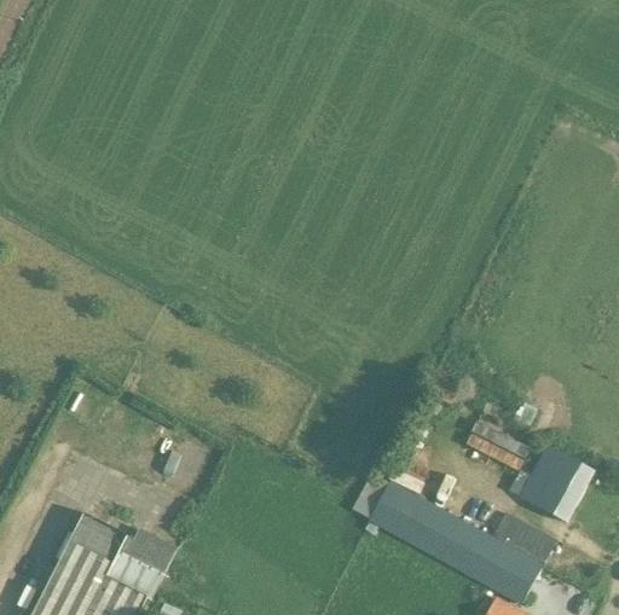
[(518,469),(530,445),(475,419),(463,445),(518,469)]
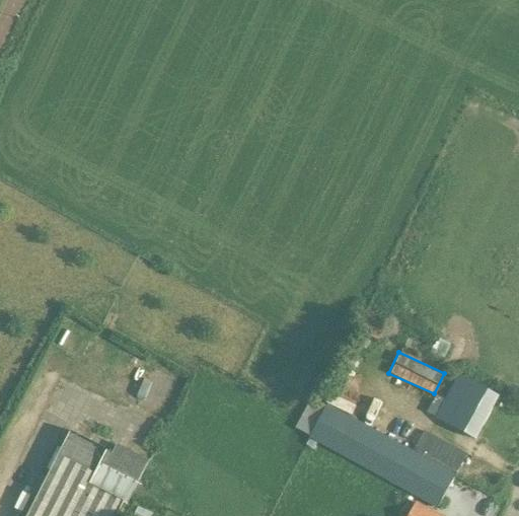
[(131,380),(123,404),(154,415),(167,372),(149,367),(144,384),(131,380)]
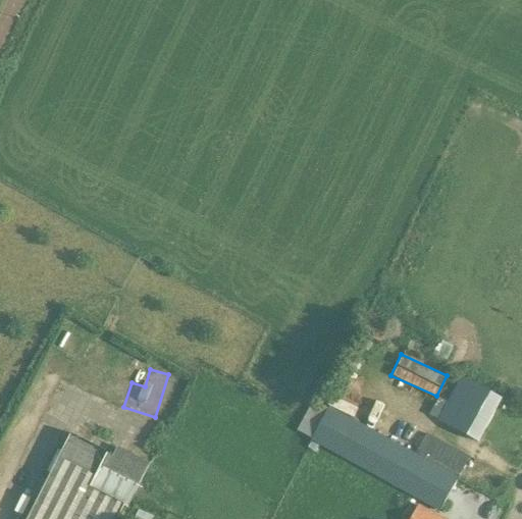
[(478,439),(502,397),(462,374),(438,417),(478,439)]
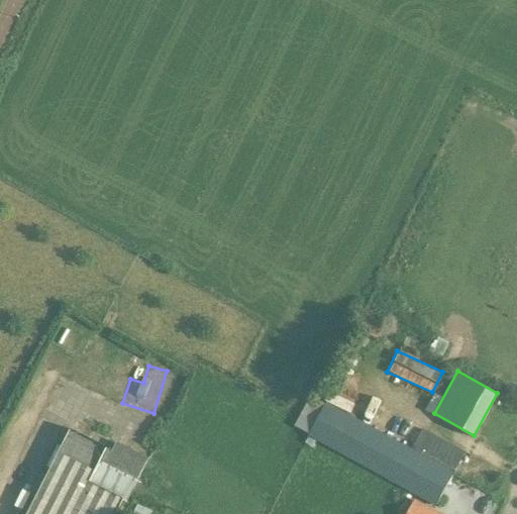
[(310,394),(309,396),(294,423),(308,431),(324,402),(310,394)]
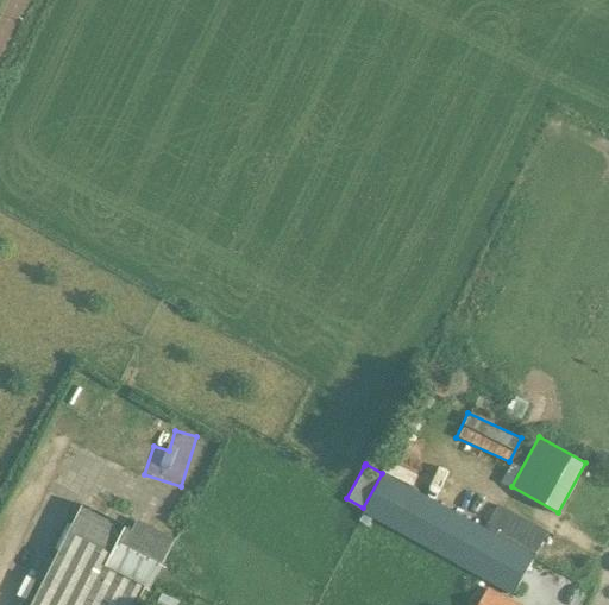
[(382,473),(363,508),(514,591),(533,556),(382,473)]
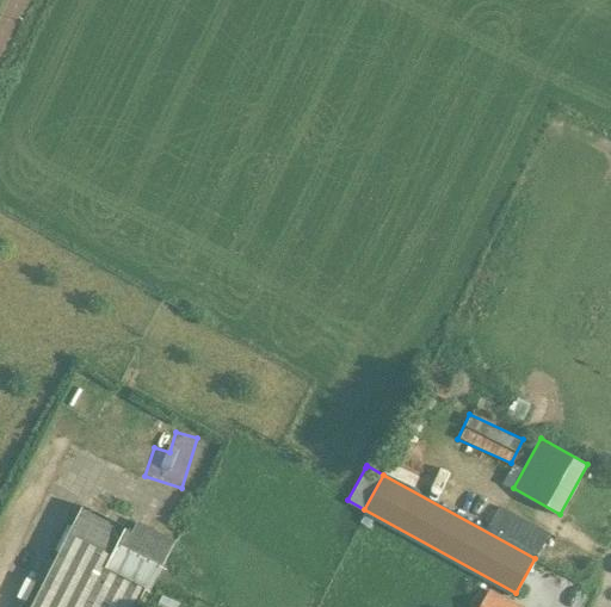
[(176,538),(174,538),(136,519),(131,530),(123,526),(123,525),(82,505),(30,606),(135,606),(144,588),(148,590),(161,564),(176,538)]
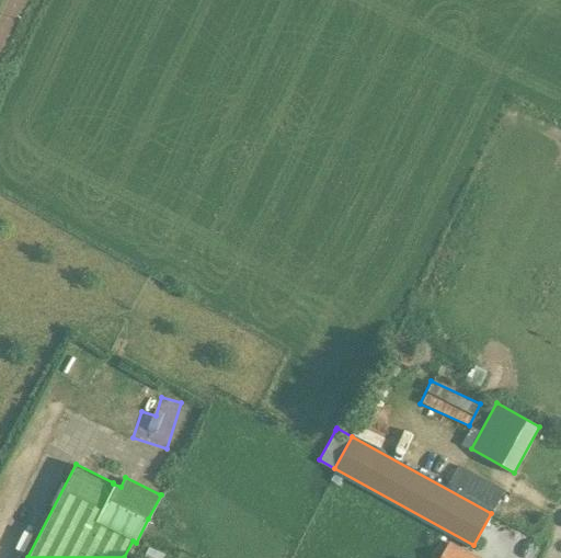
[(493,509),(504,489),(458,464),(447,484),(493,509)]
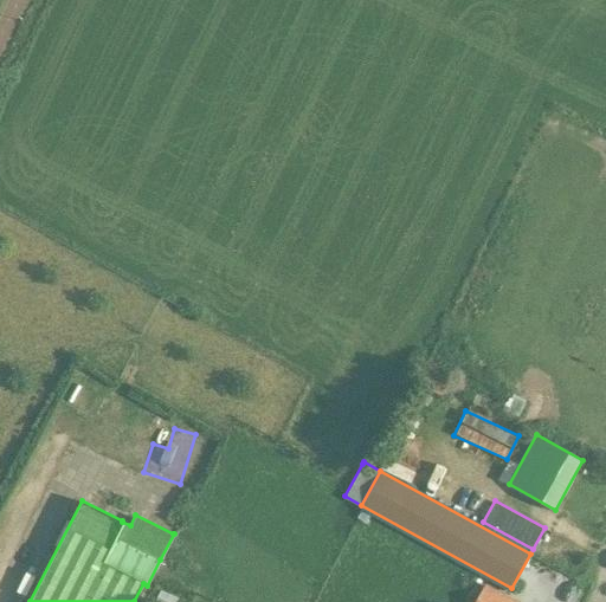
[(519,601),(484,583),(474,601),(519,601)]
